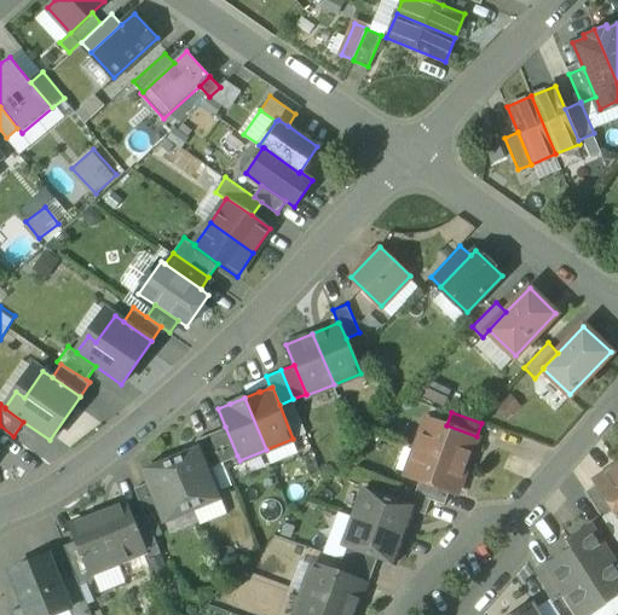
[(446,425),(427,418),(416,446),(467,464),(477,436),(446,425)]
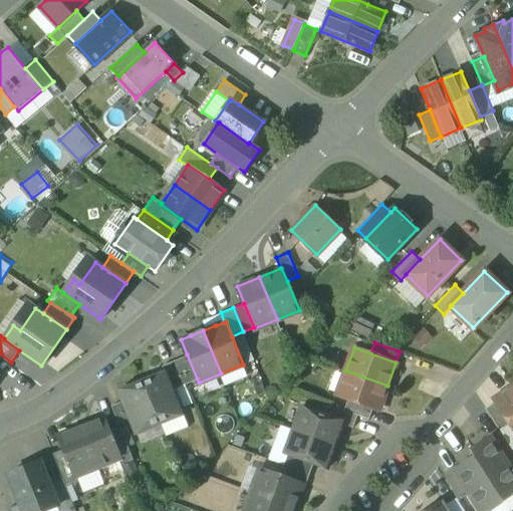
[(187,354),(176,359),(186,384),(197,378),(187,354)]
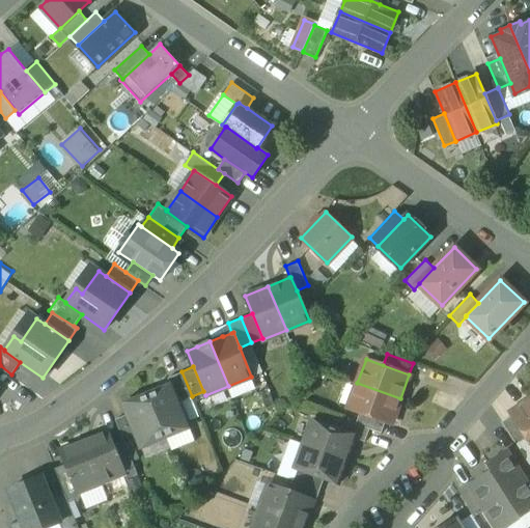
[(182,371),(168,377),(171,385),(172,384),(179,401),(192,396),(182,371)]
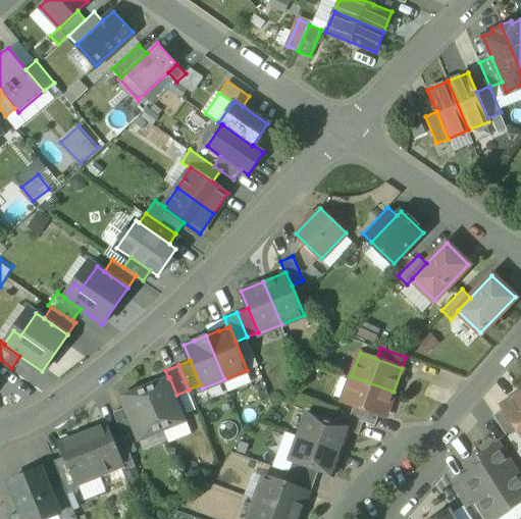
[(394,392),(351,376),(343,400),(355,404),(379,413),(385,415),(394,392)]
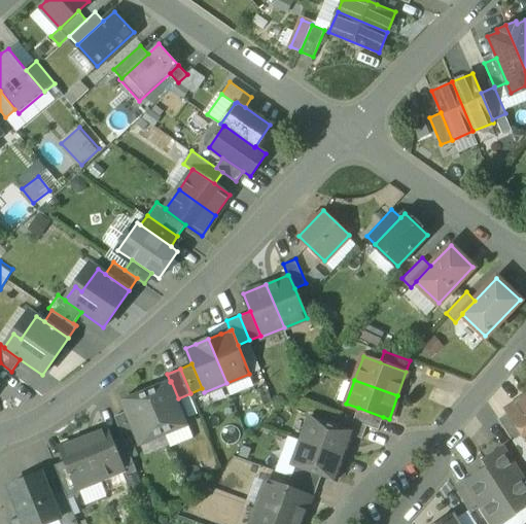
[(170,382),(147,391),(165,432),(188,423),(178,398),(171,381),(170,382)]
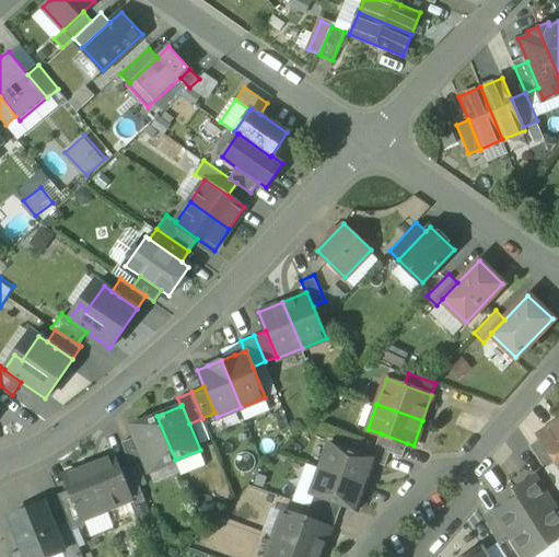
[(175,460),(156,416),(131,426),(135,436),(146,462),(149,471),(175,460)]
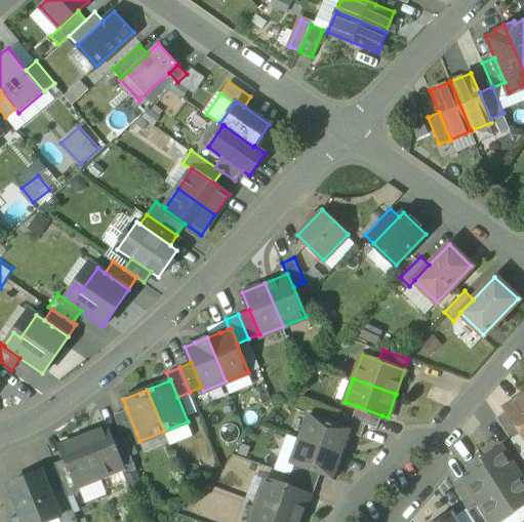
[(523,395),(506,407),(507,410),(522,434),(523,436),(523,395)]
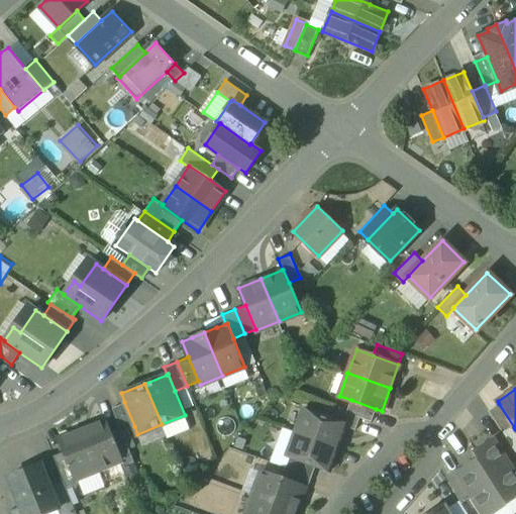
[(376,409),(351,400),(347,411),(360,416),(372,420),(376,409)]
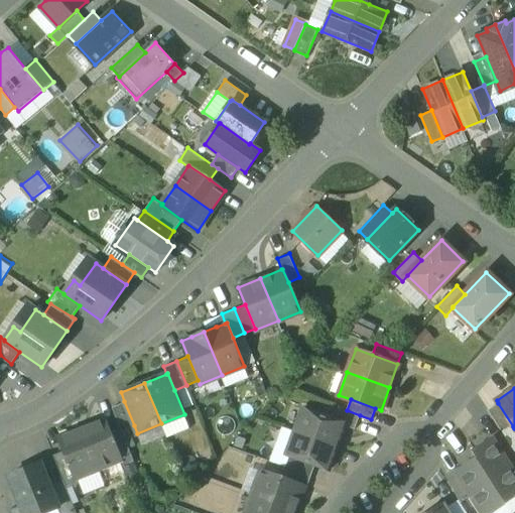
[(134,425),(124,401),(113,406),(121,426),(122,430),(134,425)]
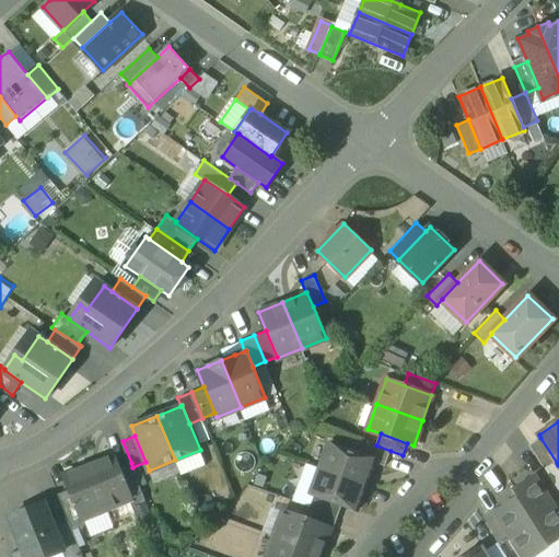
[(557,463),(540,438),(530,444),(546,470),(557,463)]
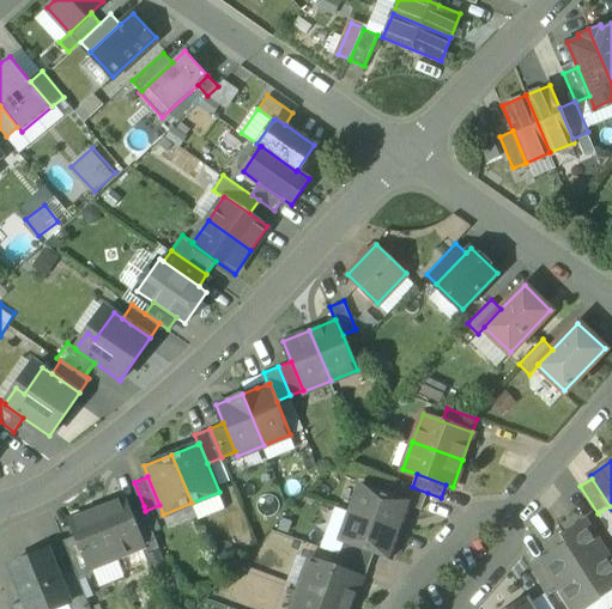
[(412,487),(398,482),(393,495),(411,503),(411,504),(422,507),(428,493),(412,487)]
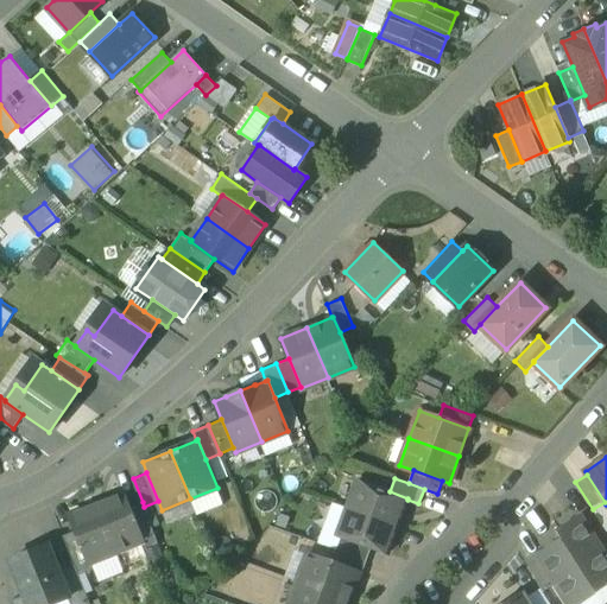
[(390,491),(356,479),(347,507),(398,525),(408,500),(408,498),(390,491)]
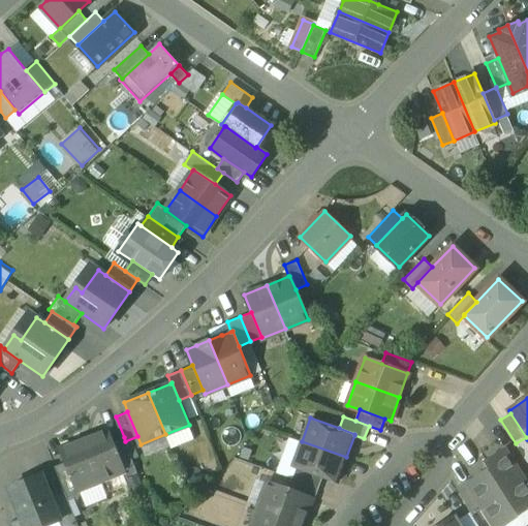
[(107,429),(84,438),(101,480),(123,471),(124,470),(113,441),(107,429)]
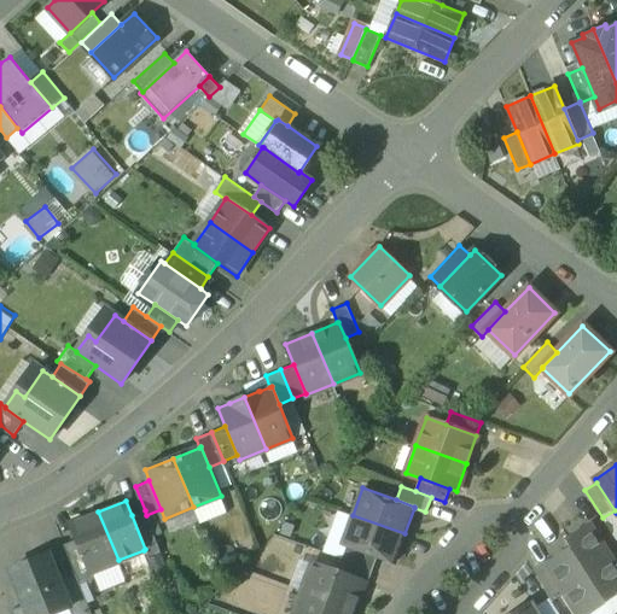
[(146,515),(145,510),(132,515),(145,549),(144,550),(146,556),(161,550),(146,515)]
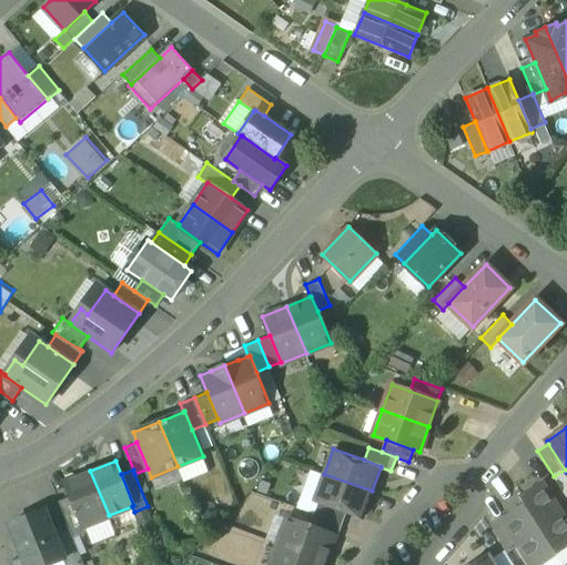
[(90,471),(66,481),(71,495),(84,525),(85,525),(109,515),(90,471)]
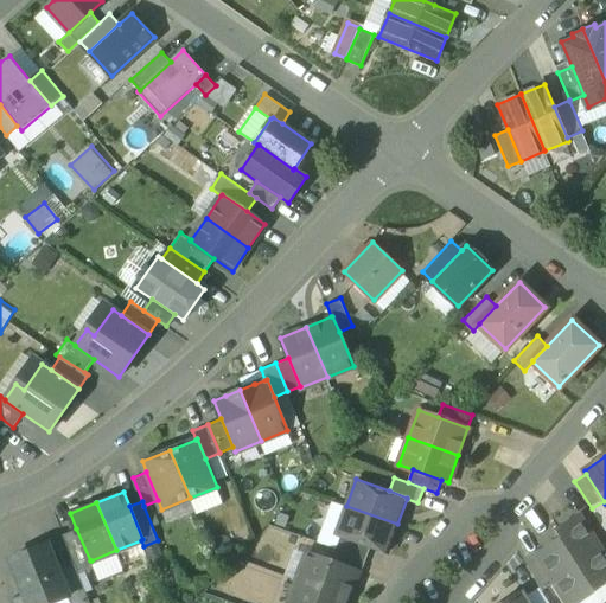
[(397,524),(346,506),(337,532),(342,534),(371,545),(388,551),(397,524)]
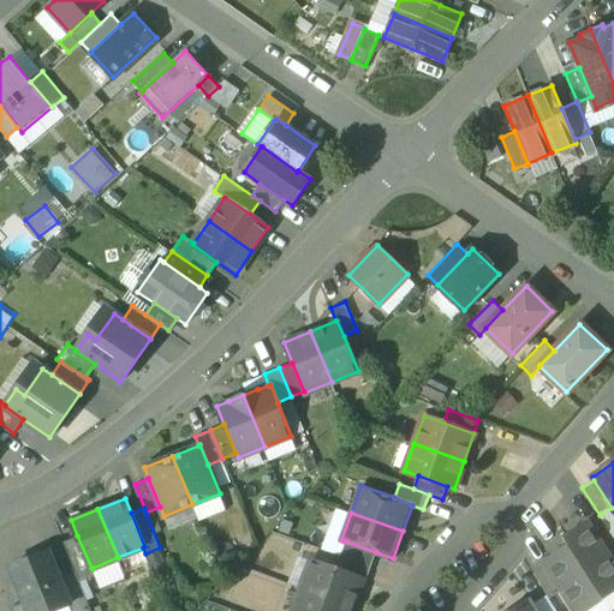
[(613,537),(602,519),(590,526),(604,550),(613,544),(613,537)]
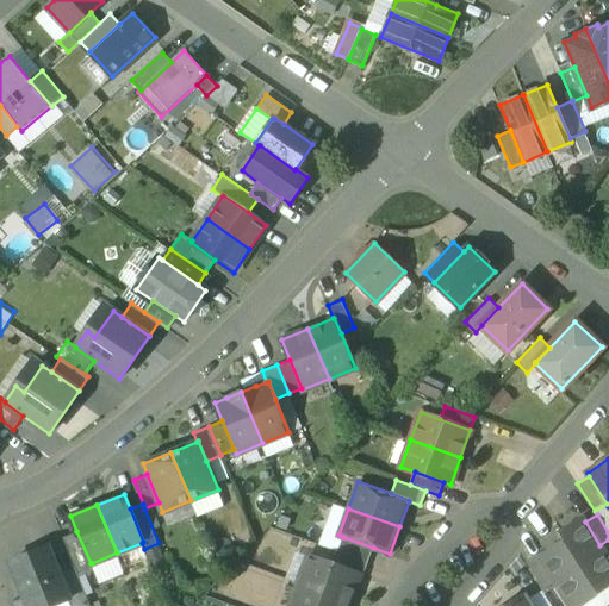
[(583,518),(558,533),(564,542),(597,594),(608,586),(608,558),(600,545),(585,522),(583,518)]
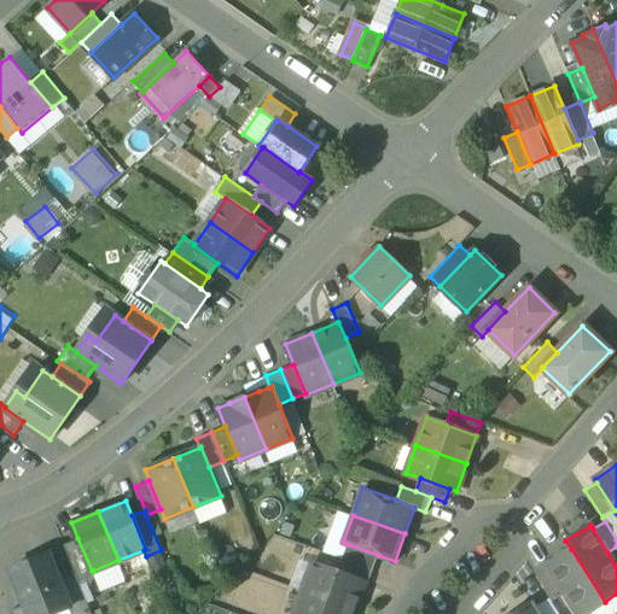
[(77,538),(64,544),(77,576),(81,584),(95,577),(93,571),(92,571),(77,538)]
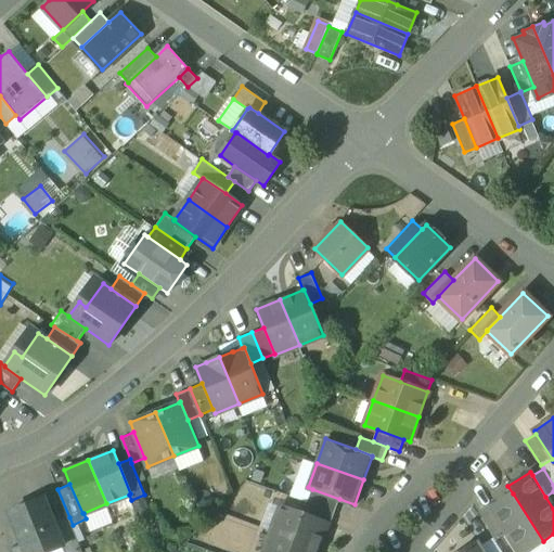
[(339,499),(312,489),(308,501),(335,511),(339,499)]
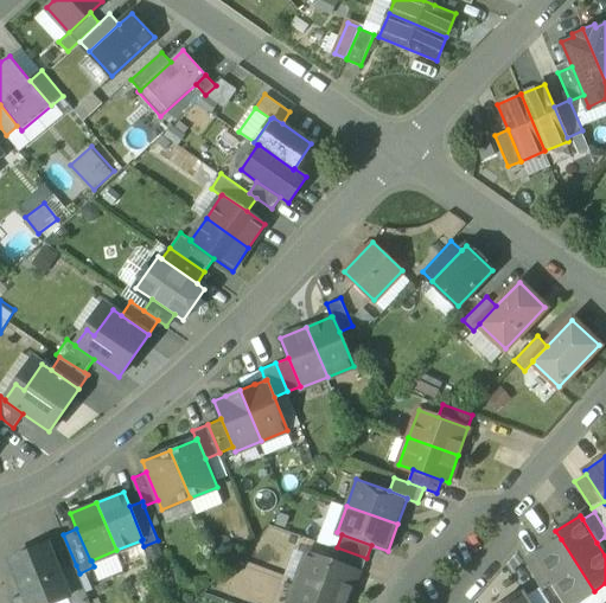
[(561,539),(537,555),(538,558),(554,582),(567,602),(575,602),(594,591),(561,539)]
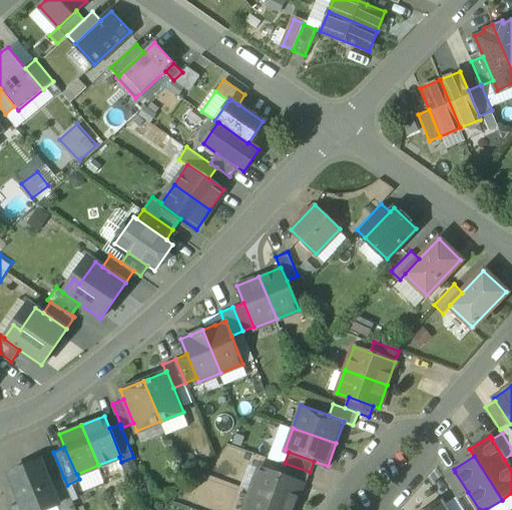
[(40,460),(9,473),(21,503),(24,509),(46,509),(58,505),(50,483),(40,460)]
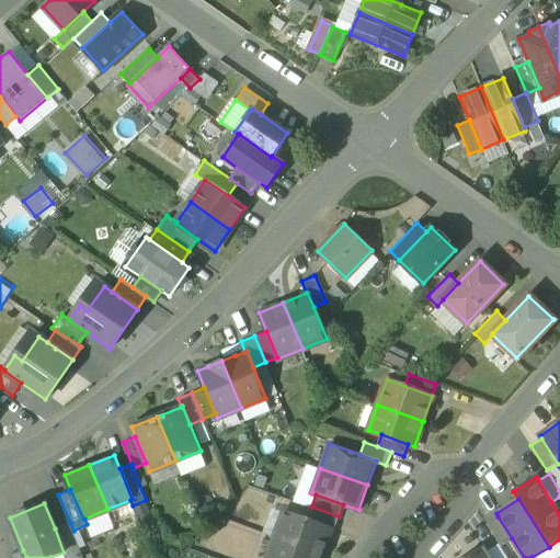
[(339,516),(311,507),(307,519),(331,528),(331,530),(333,531),(339,516)]
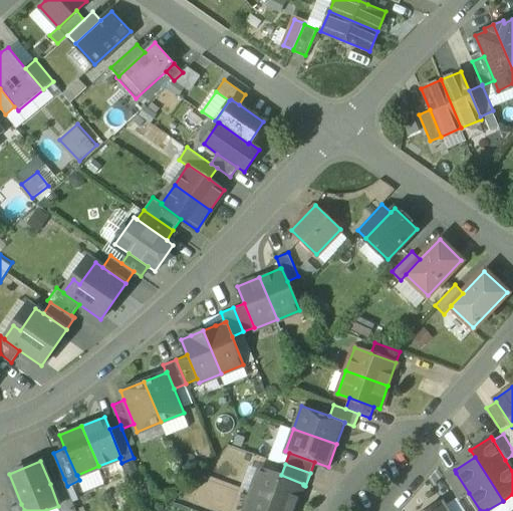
[(281,475),(260,468),(252,491),(295,506),(303,485),(303,484),(281,475)]
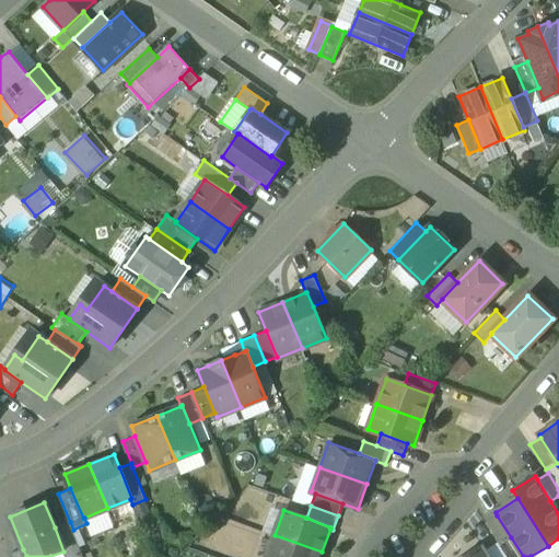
[(497,515),(486,522),(500,544),(511,537),(497,515)]
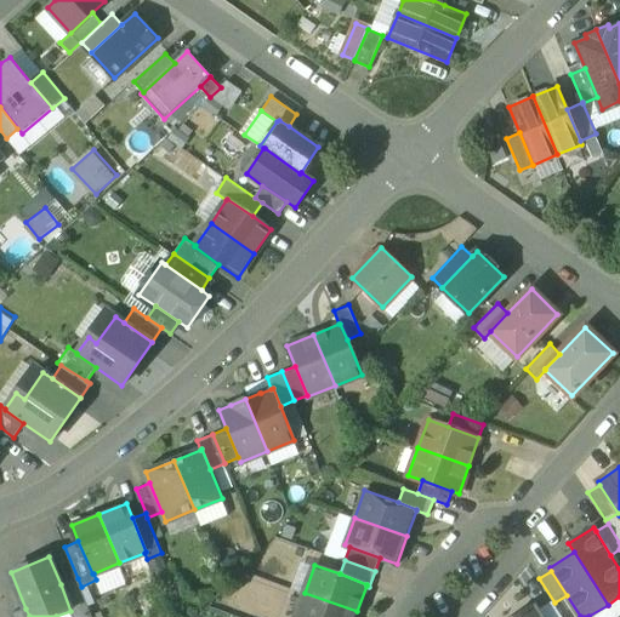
[(78,578),(61,584),(70,611),(73,616),(92,616),(81,587),(78,578)]
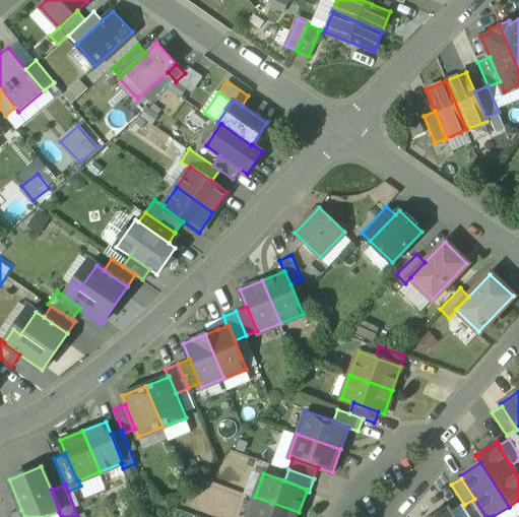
[(297,516),(299,512),(255,497),(247,516),(297,516)]
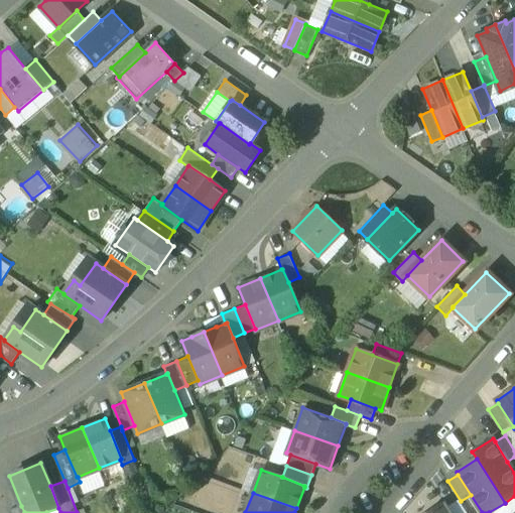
[(448,512),(443,504),(429,512),(448,512)]
